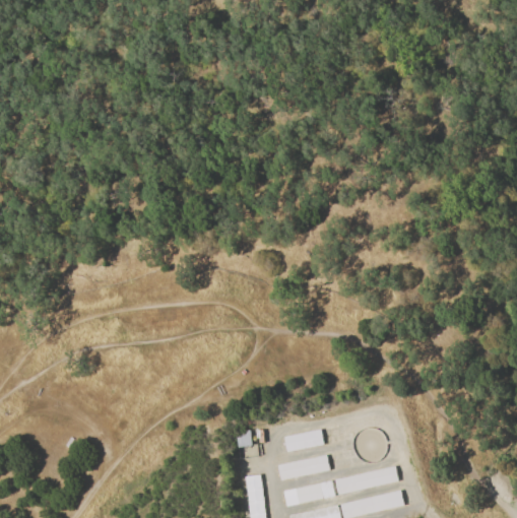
[(288,452),(285,436),(321,429),(324,445),(288,452)]
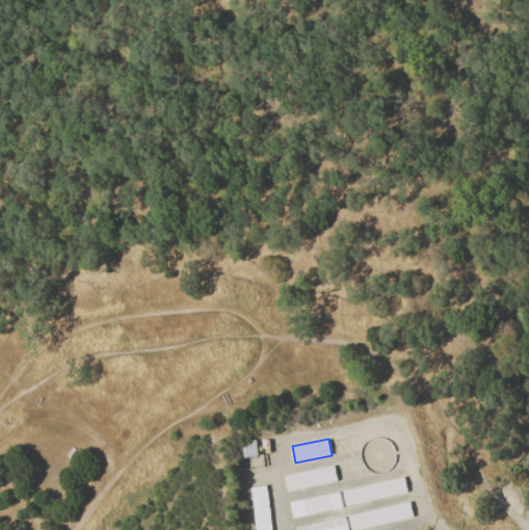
[(242,442),(257,441),(258,456),(243,457),(242,442)]
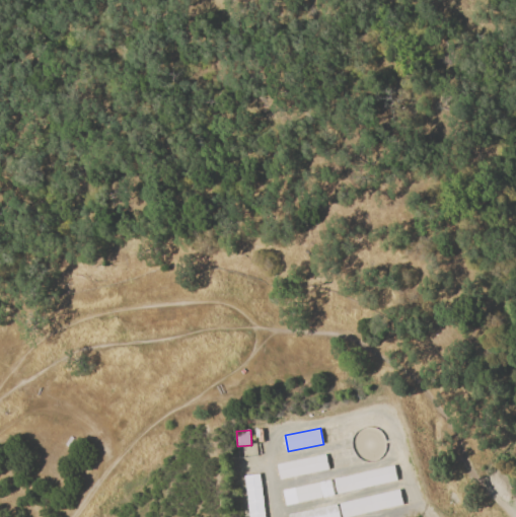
[(394,453),(333,466),(330,454),(391,441),(394,453)]
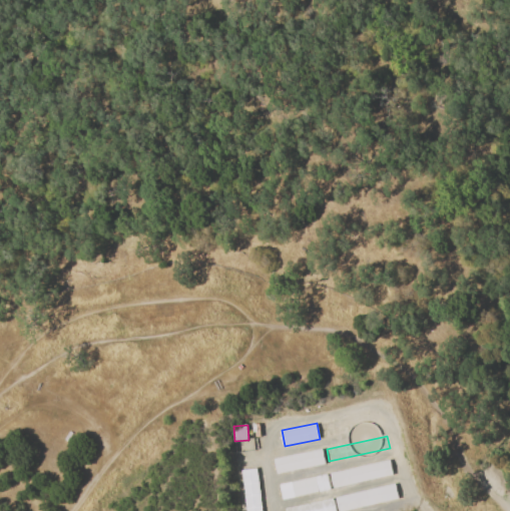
[(278,474),(275,458),(323,448),(326,464),(278,474)]
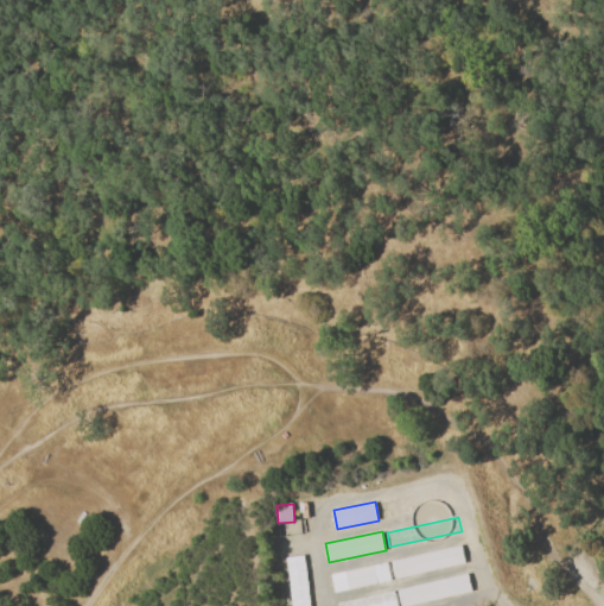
[(466,562),(396,579),(392,561),(462,543),(466,562)]
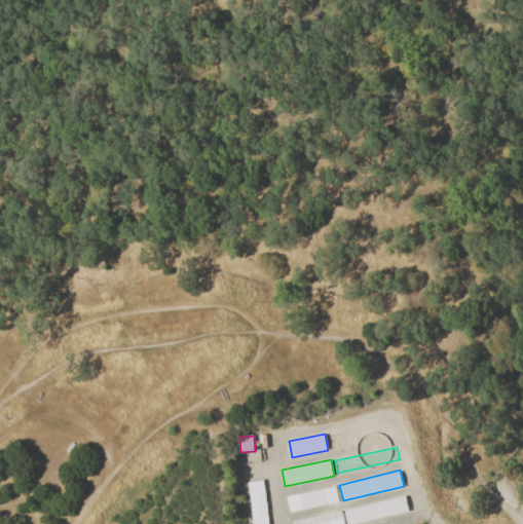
[(270,523),(253,523),(249,482),(265,480),(270,523)]
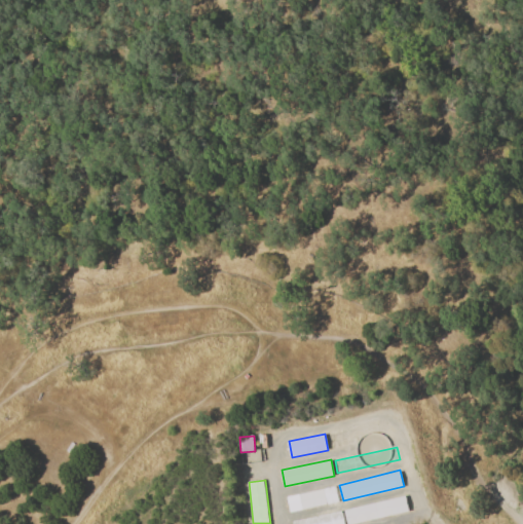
[(291,513),(287,496),(336,486),(339,502),(291,513)]
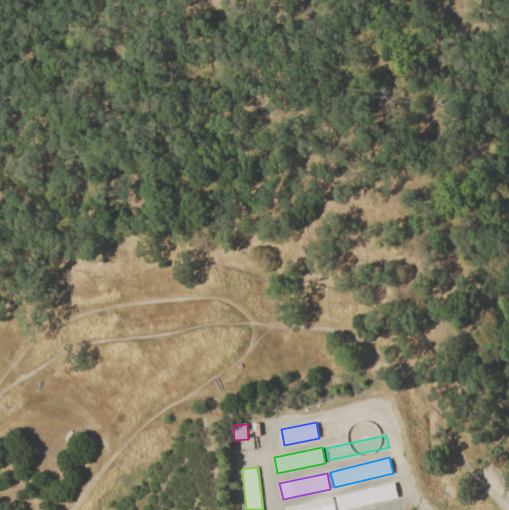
[(398,498),(348,509),(339,509),(336,497),(394,483),(398,498)]
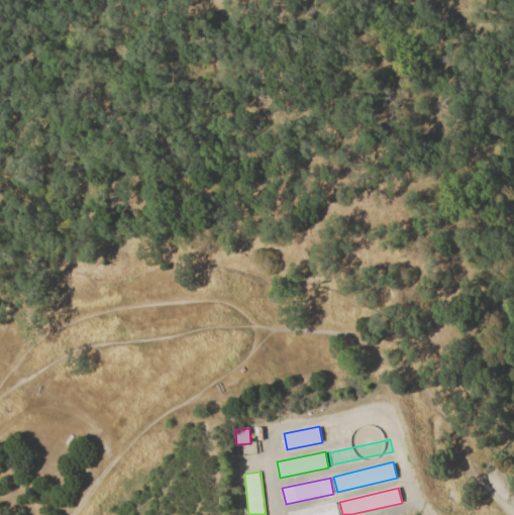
[(288,514),(288,512),(336,502),(339,514),(288,514)]
